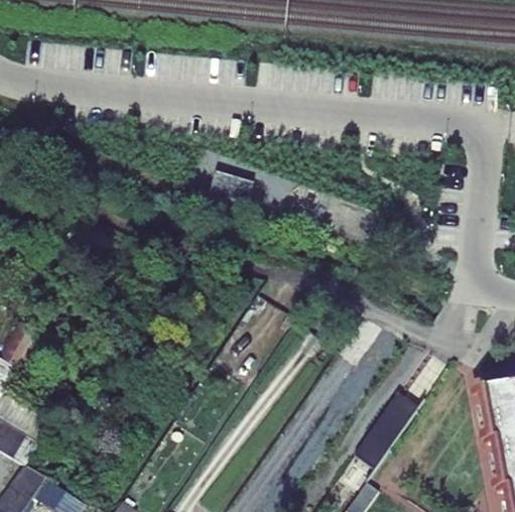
[(252,180),(217,170),(207,205),(241,216),(252,180)]
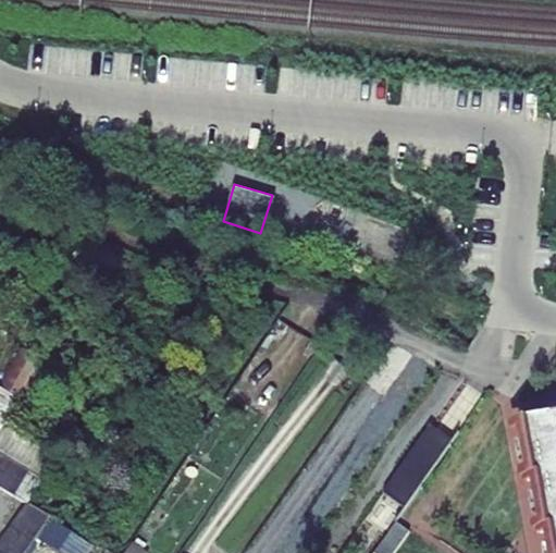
[(52,358),(24,342),(0,384),(0,452),(3,454),(16,462),(28,469),(41,477),(57,453),(5,421),(17,400),(27,404),(52,358)]
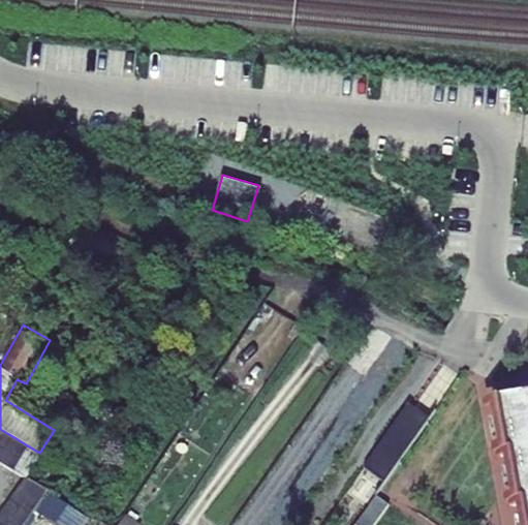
[(522,394),(490,400),(497,442),(489,444),(491,454),(495,453),(496,459),(502,457),(509,493),(501,495),(503,503),(507,503),(507,507),(515,506),(518,524),(527,524),(527,387),(521,389),(522,394)]
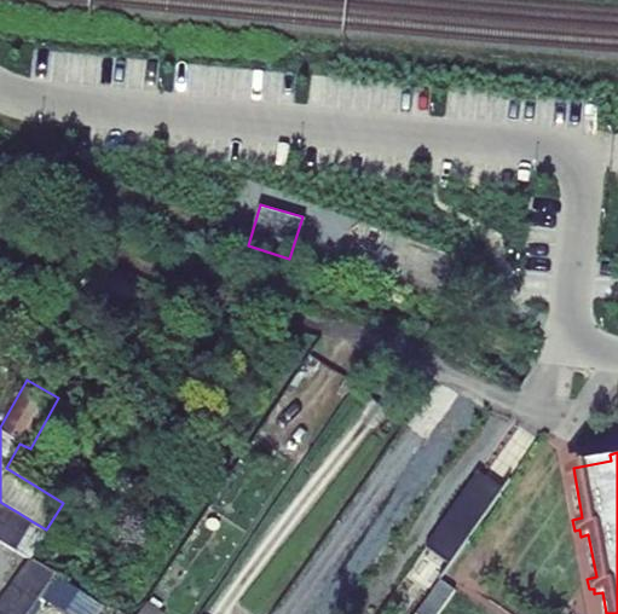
[(475,471),(425,544),(450,561),(500,490),(475,471)]
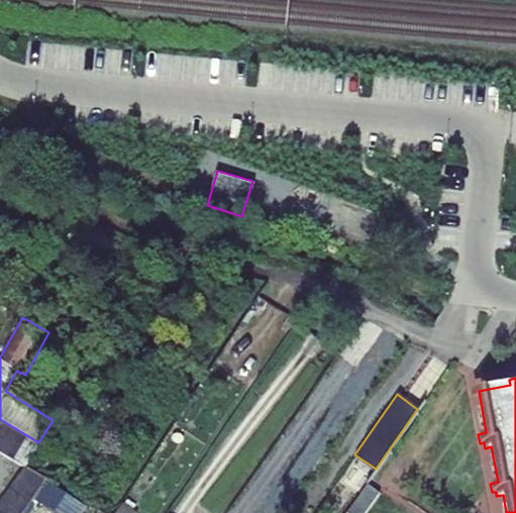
[(3,421),(0,426),(0,449),(1,450),(15,428),(3,421)]
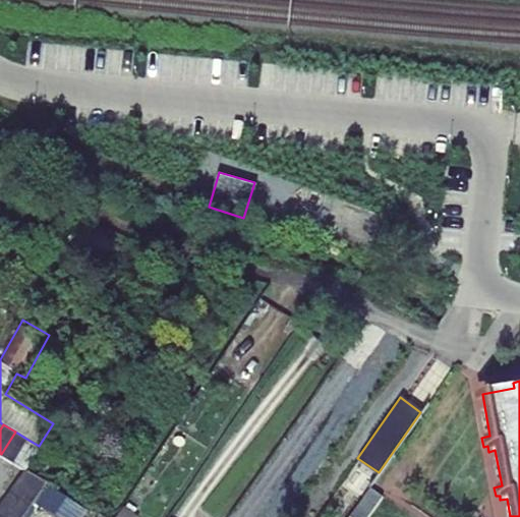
[(15,432),(1,454),(13,461),(26,439),(15,432)]
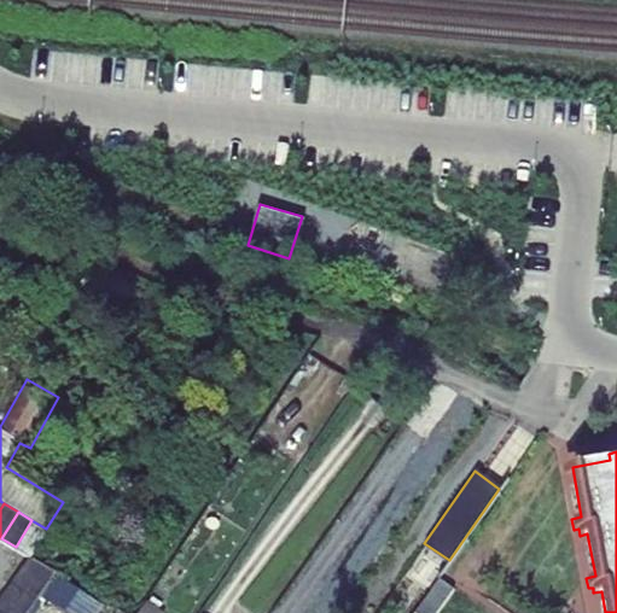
[(31,520),(16,547),(29,555),(30,555),(46,529),(31,520)]
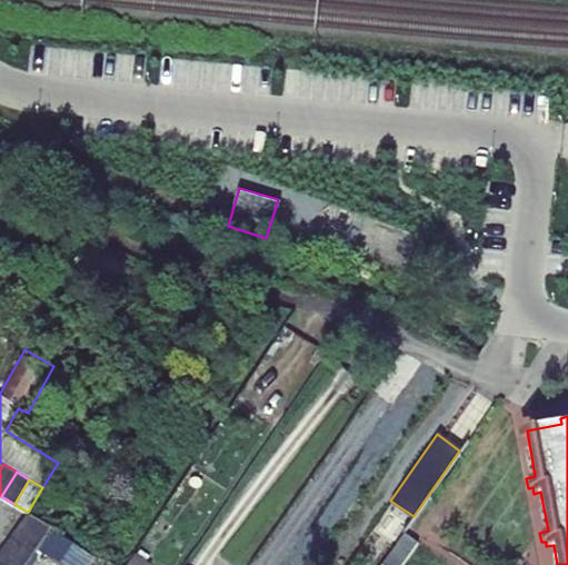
[(28,512),(27,512),(19,522),(41,537),(49,527),(28,512)]
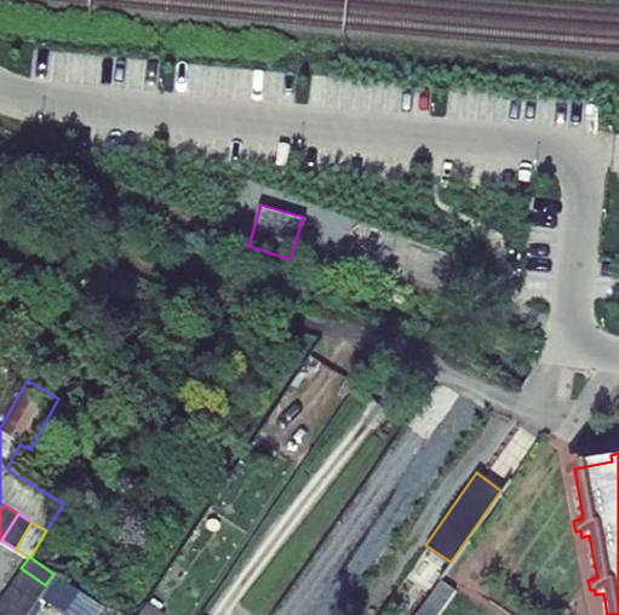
[(45,585),(21,568),(11,581),(35,599),(45,585)]
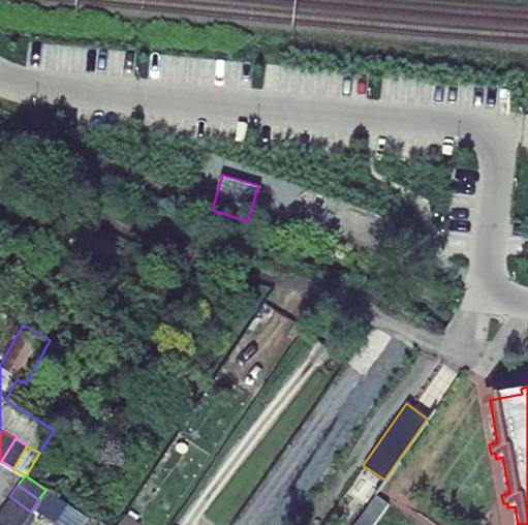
[(67,504),(45,490),(35,510),(54,521),(67,504)]
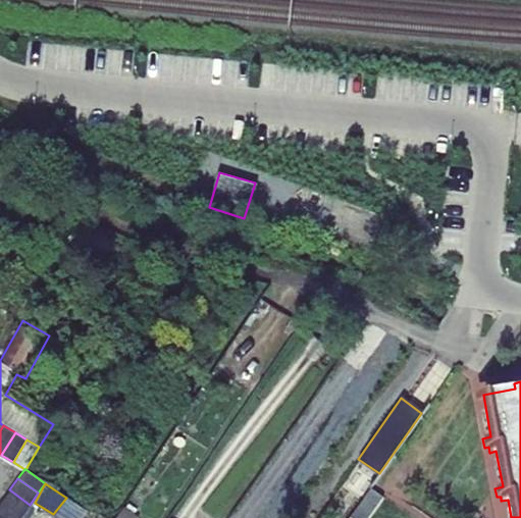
[(370,485),(355,515),(360,517),(368,517),(382,491),(370,485)]
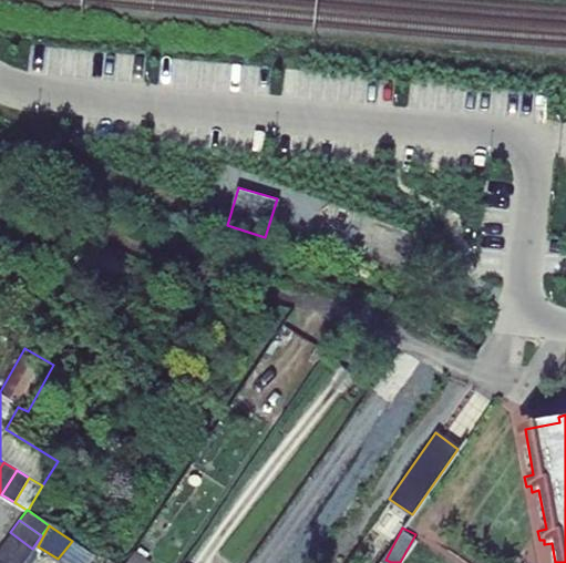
[(32,549),(10,532),(1,543),(24,560),(32,549)]
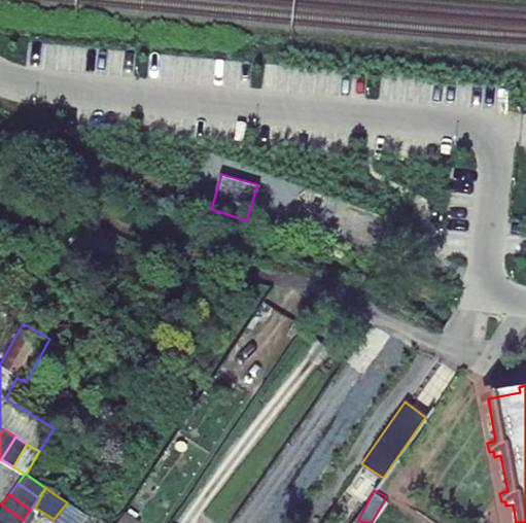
[(78,522),(84,514),(67,502),(54,519),(60,522),(78,522)]
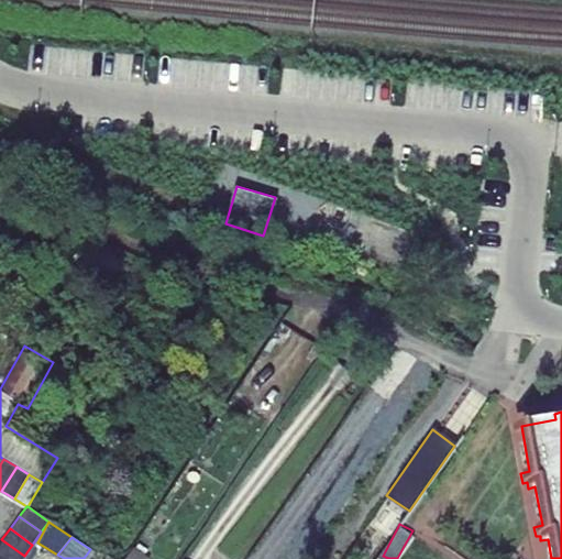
[(21,558),(24,556),(1,539),(0,541),(0,556),(4,558),(21,558)]
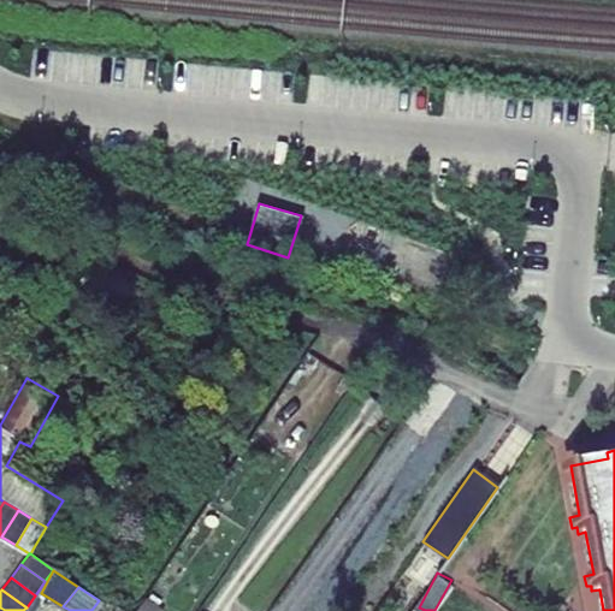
[(160,610),(164,607),(143,594),(132,610),(160,610)]
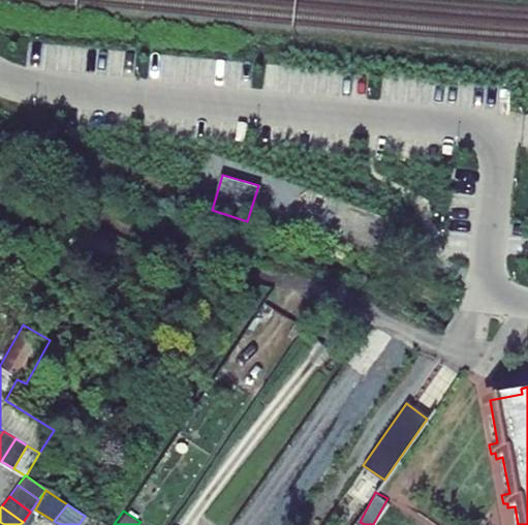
[(23,522),(20,524),(27,524),(34,516),(30,512),(23,522)]
